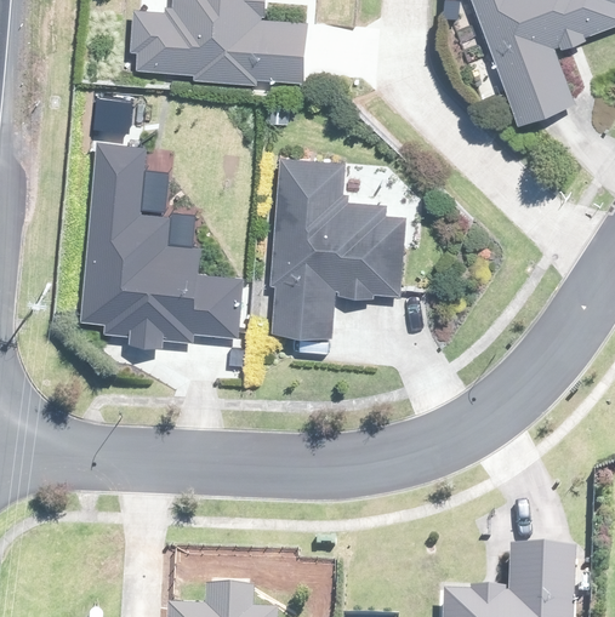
[(132,53),(131,72),(192,75),(192,81),(255,86),(256,80),(303,83),(307,23),(262,20),(263,0),(169,0),(169,6),(163,5),(163,15),(130,12),(127,53),(132,53)]
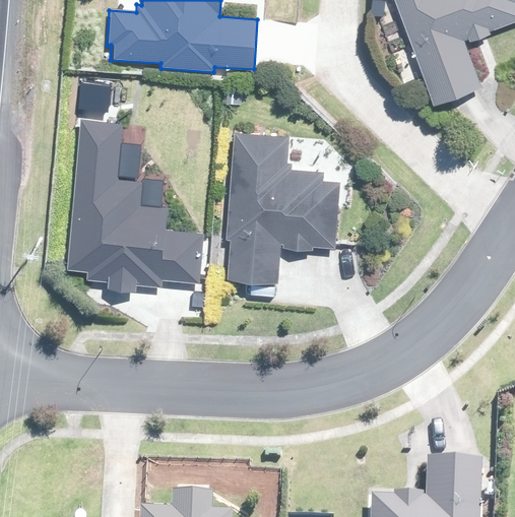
[(514,0),(393,0),(433,105),(477,88),(460,44),(514,22),(514,0)]
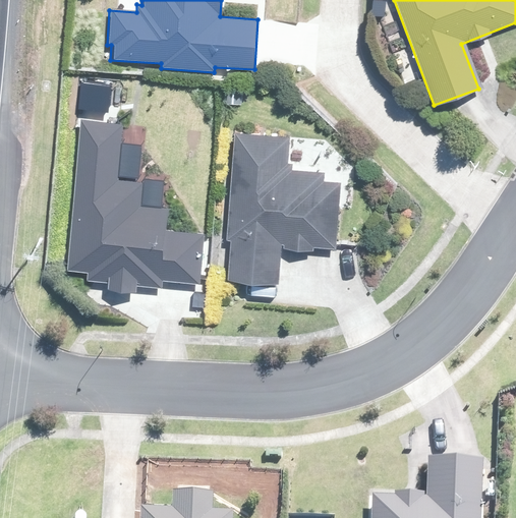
[(79,126),(70,277),(105,279),(105,286),(167,290),(167,283),(197,284),(201,229),(168,227),(171,184),(141,182),(145,149),(122,147),(123,129),(79,126)]
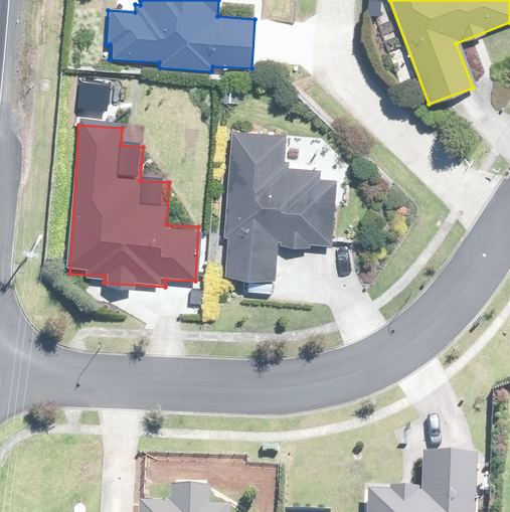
[(286,135),(227,131),(219,233),(225,233),(222,281),(269,285),(272,246),(308,248),(309,241),(329,243),(333,182),(317,181),(318,169),(288,166),(288,162),(284,161),(286,135)]
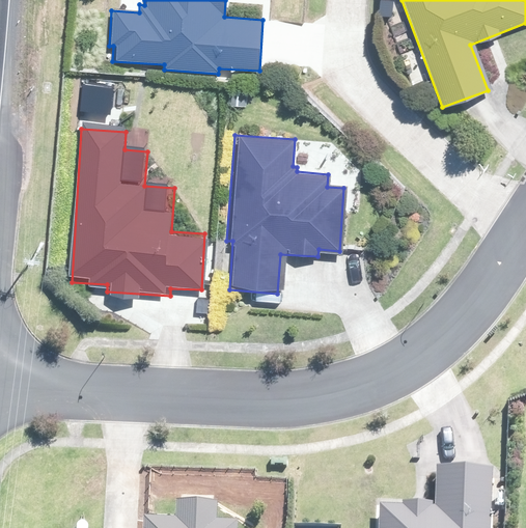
[(485,527),(487,472),(461,471),(428,470),(427,506),(369,504),(368,527),(485,527)]
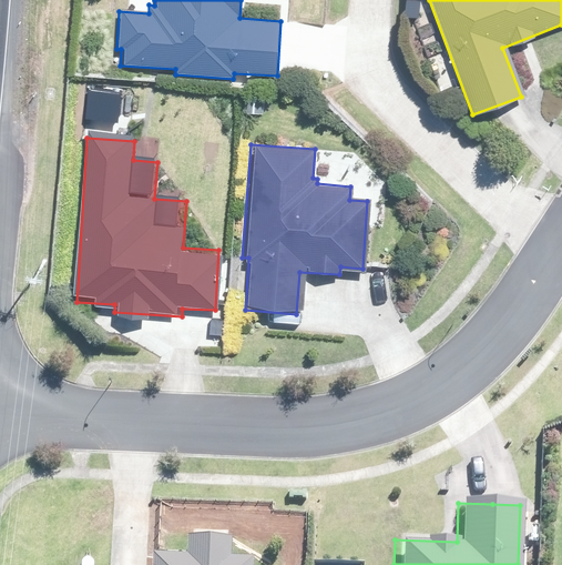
[(251,564),(251,562),(225,561),(226,543),(183,541),(182,556),(151,555),(150,564),(251,564)]
